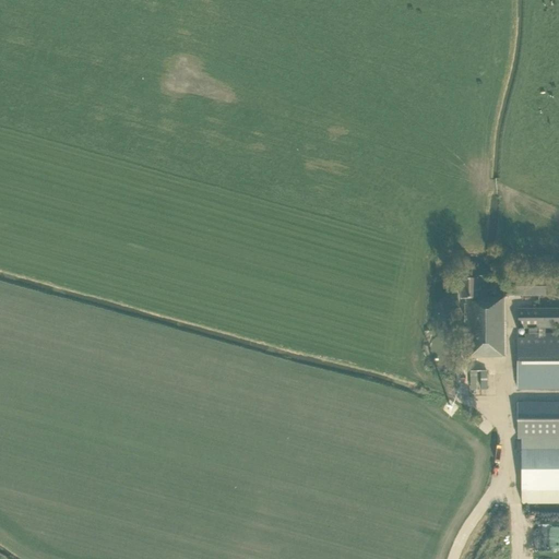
[(465,308),(465,358),(506,357),(504,298),(478,298),(478,290),(479,290),(479,287),(484,287),(484,276),(474,277),(474,280),(461,280),(461,299),(466,299),(466,308),(465,308)]
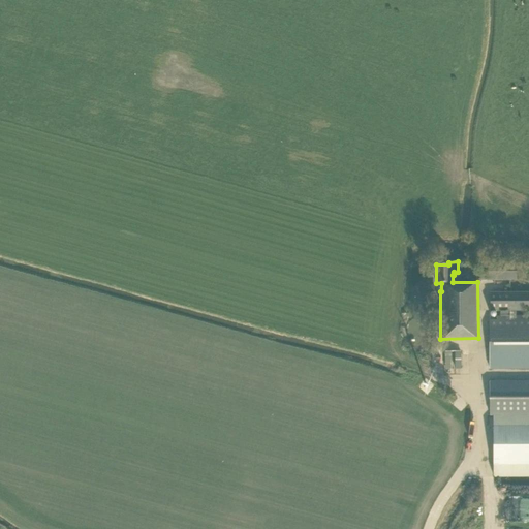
[(480,265),(480,280),(524,280),(524,265),(480,265)]
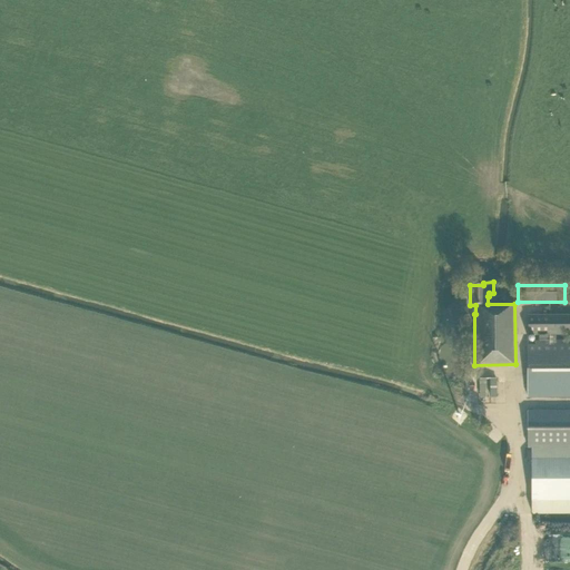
[(569,316),(529,316),(529,334),(550,334),(550,342),(530,342),(528,342),(528,397),(569,396),(569,316)]
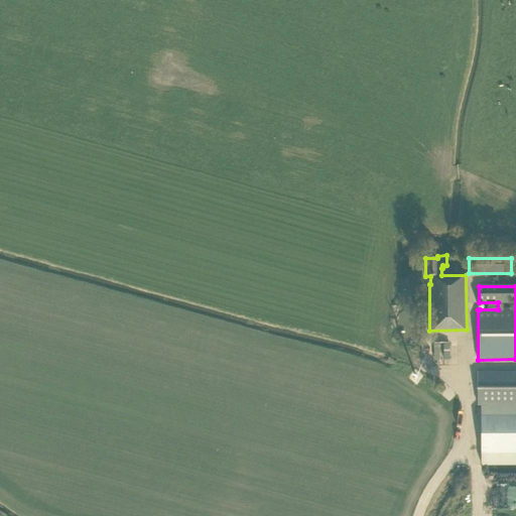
[(452,359),(450,343),(434,343),(434,360),(452,359)]
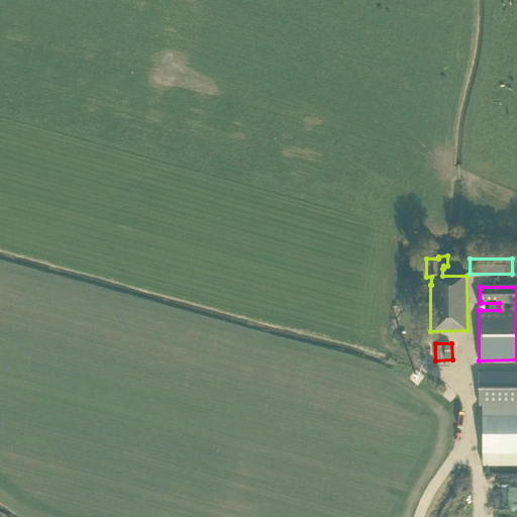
[(516,406),(516,373),(479,373),(479,407),(516,406)]
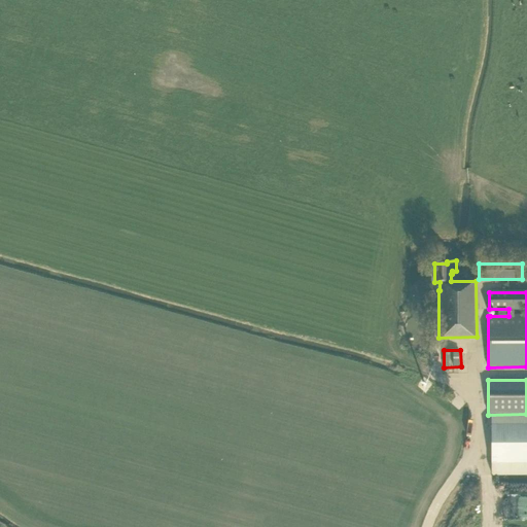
[(526,425),(492,425),(492,463),(492,476),(526,476),(526,425)]
